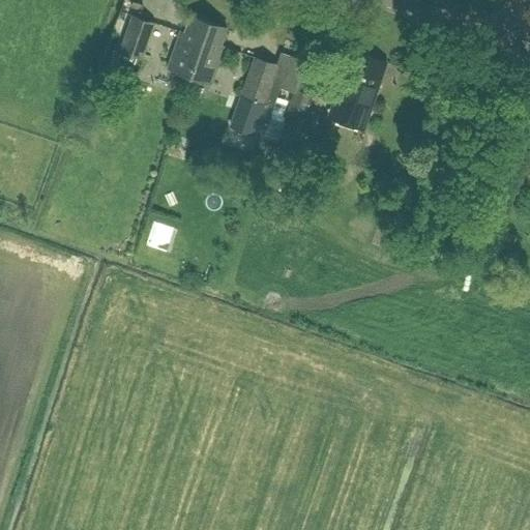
[(164,12),(170,0),(155,0),(152,6),(164,12)]
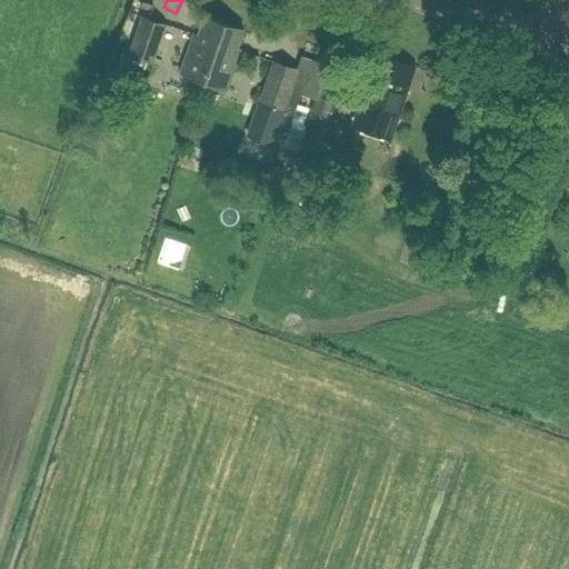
[(127,53),(129,55),(152,62),(166,23),(140,15),(127,53)]
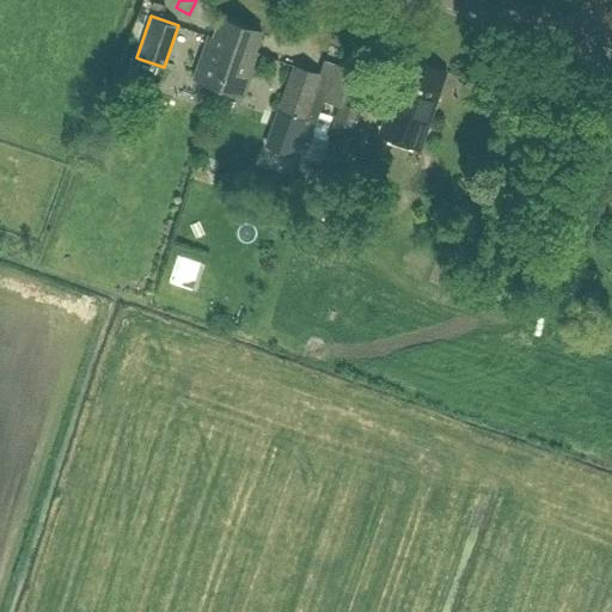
[(254,51),(261,31),(220,17),(213,37),(208,35),(194,78),(242,95),(257,53),(254,51)]
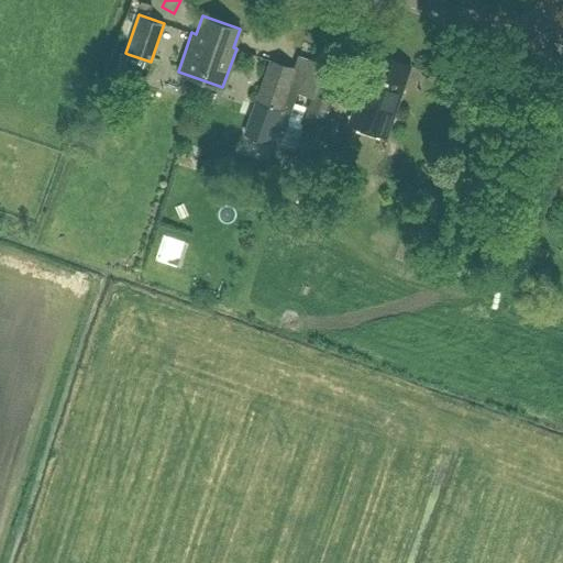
[(373,54),(352,114),(387,127),(408,66),(373,54)]
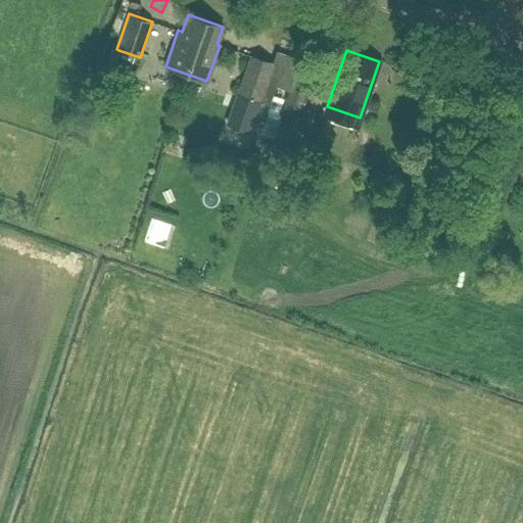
[(260,102),(274,62),(249,54),(236,93),(260,102)]
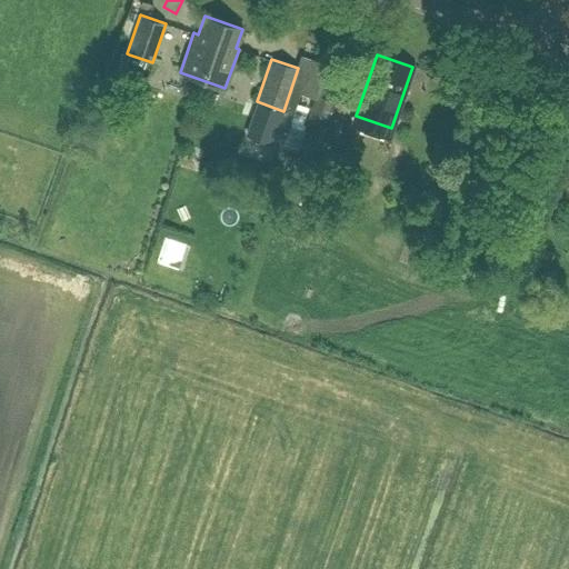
[(322,137),(333,101),(316,95),(303,130),(322,137)]
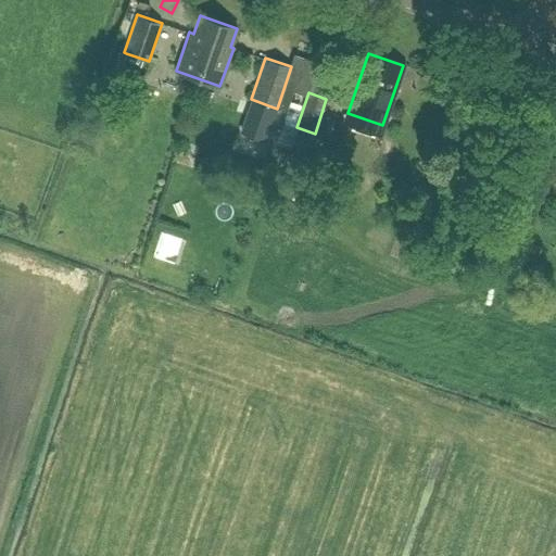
[(245,115),(270,125),(277,109),(251,99),(245,115)]
